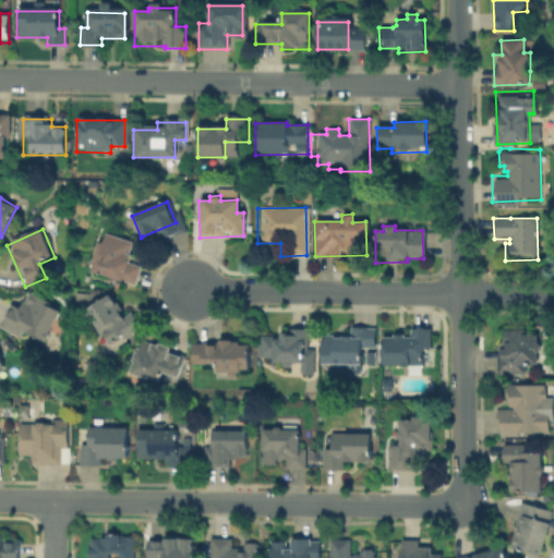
[(132,286),(93,271),(106,233),(145,247),(132,286)]
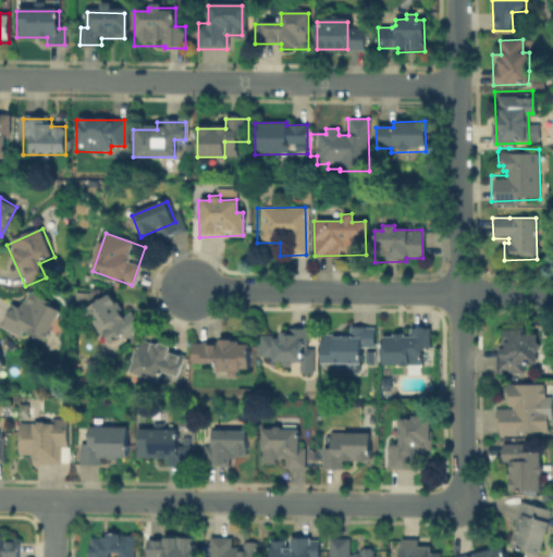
[(112,349),(82,310),(107,293),(123,314),(127,311),(139,326),(112,349)]
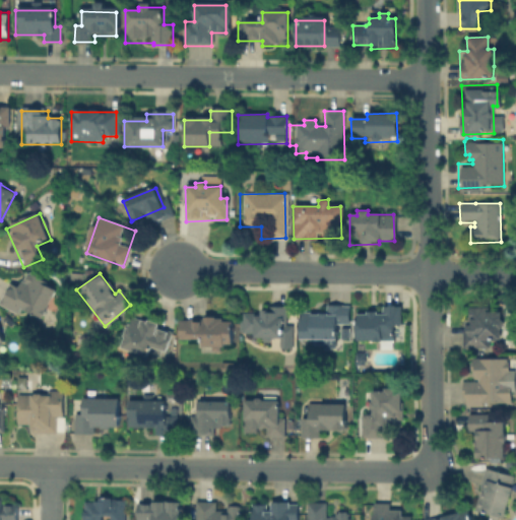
[(44,283),(56,290),(39,320),(21,310),(17,316),(0,306),(0,302),(10,284),(18,289),(27,274),(44,283)]
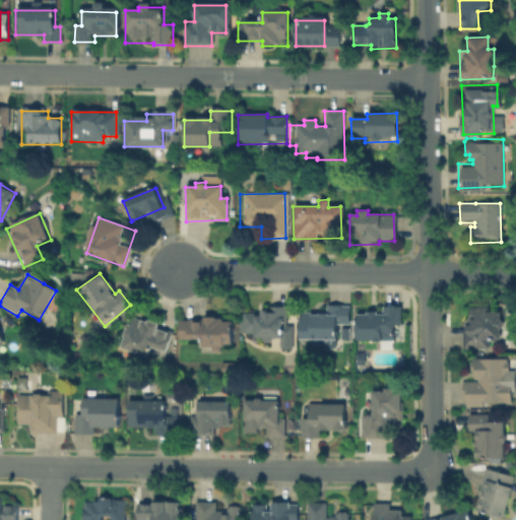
[(283,350),(260,350),(259,339),(242,339),(241,313),(252,313),(252,317),(259,317),(259,311),(266,311),(266,306),(282,306),(283,350)]
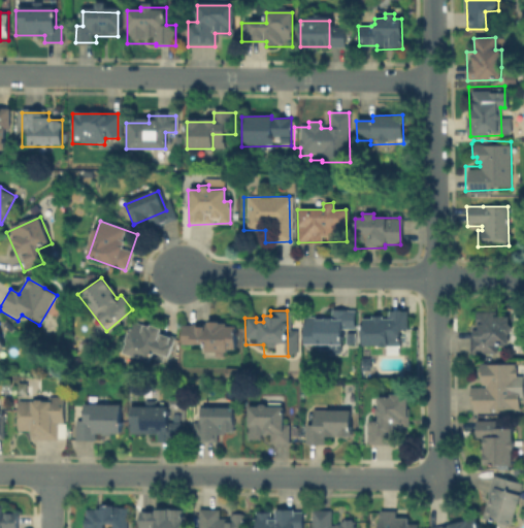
[(341,344),(302,345),(302,318),(314,317),(314,320),(322,320),(330,318),(330,310),(353,310),(353,330),(341,330),(341,344)]
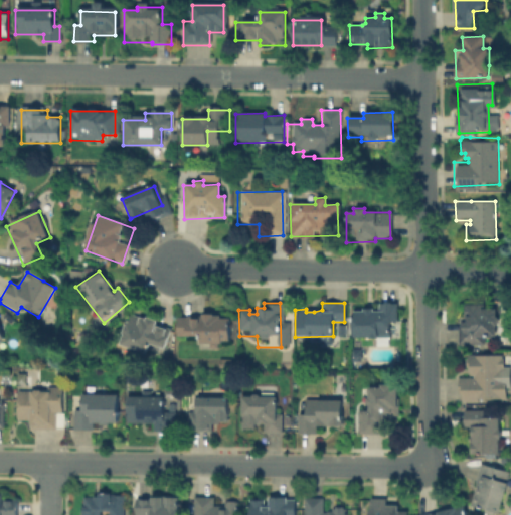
[(368,347),(368,337),(352,337),(352,335),(348,335),(347,322),(350,321),(350,319),(353,318),(353,313),(361,312),(361,309),(371,309),(372,312),(377,312),(377,303),(395,303),(395,326),(388,326),(389,346),(368,347)]
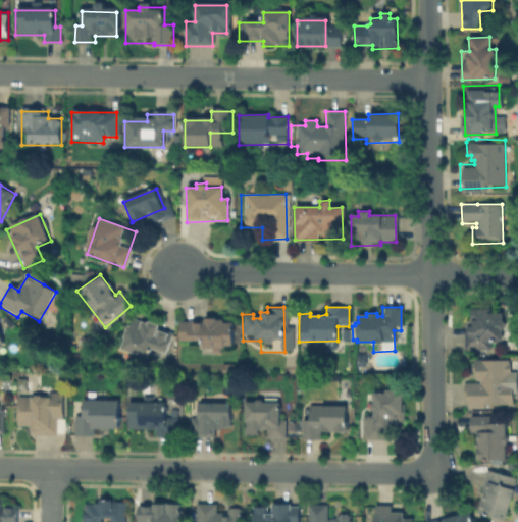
[(461,351),(460,327),(469,327),(468,309),(489,309),(489,313),(506,313),(506,333),(502,333),(502,341),(507,341),(507,346),(496,346),(496,350),(461,351)]
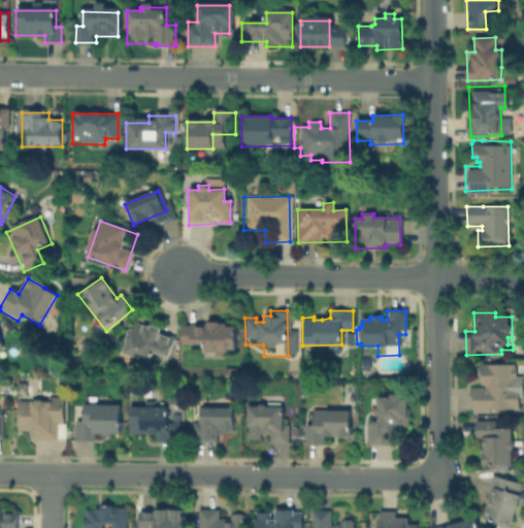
[(169,367),(119,354),(132,323),(145,328),(146,325),(161,330),(159,333),(176,338),(169,367)]
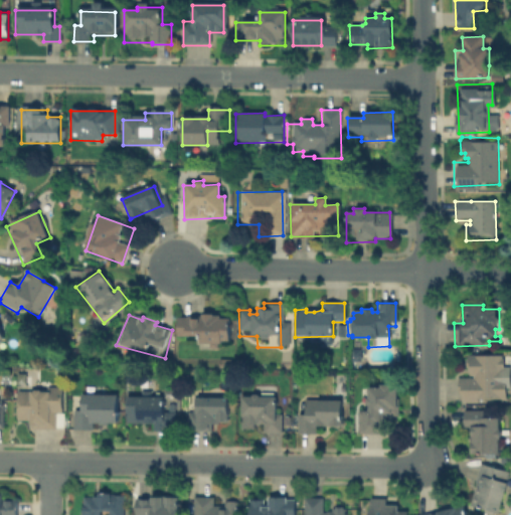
[(219,344),(193,345),(193,336),(175,336),(175,318),(183,317),(189,316),(189,320),(198,320),(198,315),(213,315),(218,316),(218,319),(228,319),(229,341),(219,341),(219,344)]
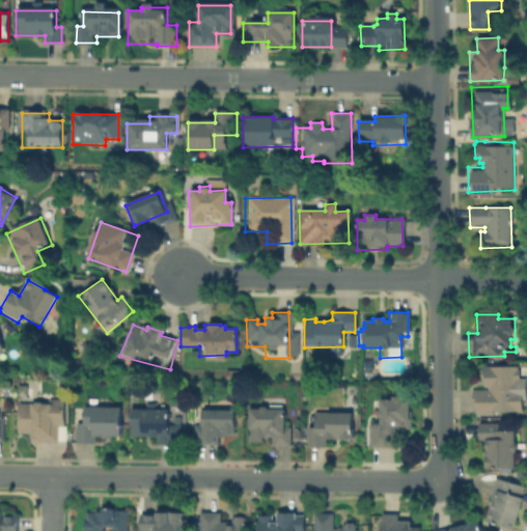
[(521,409),(471,410),(471,390),(480,390),(479,366),(521,364),(521,409)]
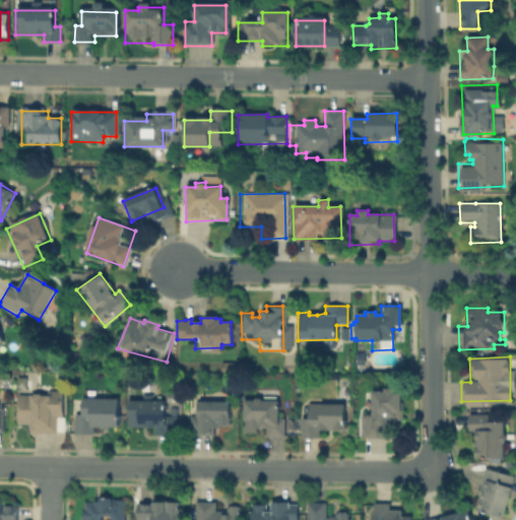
[(360,439),(359,416),(370,415),(369,410),(362,410),(362,392),(382,392),(382,389),(392,388),(392,391),(398,391),(399,420),(396,420),(396,429),(383,429),(384,438),(360,439)]
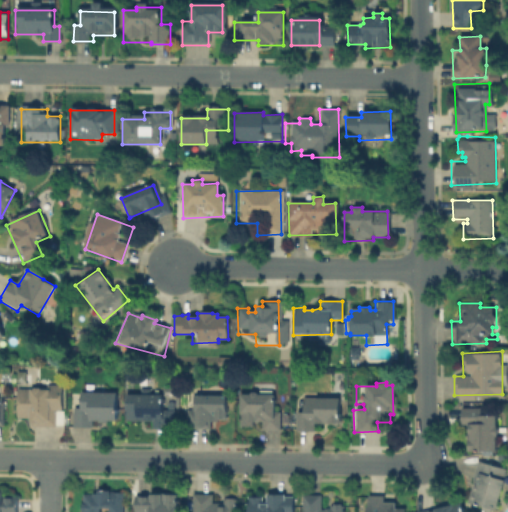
[(26,427),(26,417),(15,418),(15,390),(48,389),(48,409),(53,409),(53,427),(26,427)]
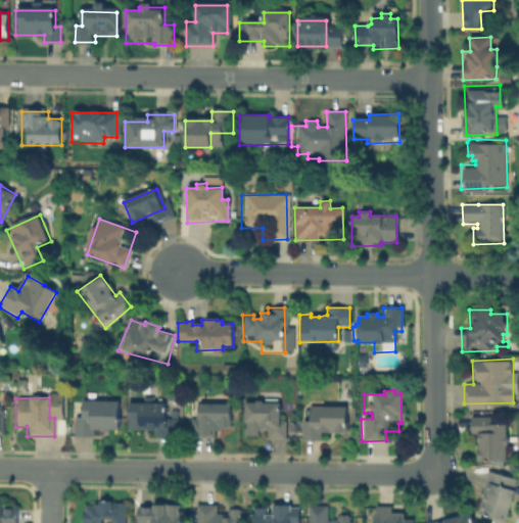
[(74,437),(74,418),(82,417),(82,402),(118,401),(119,431),(100,431),(101,436),(74,437)]
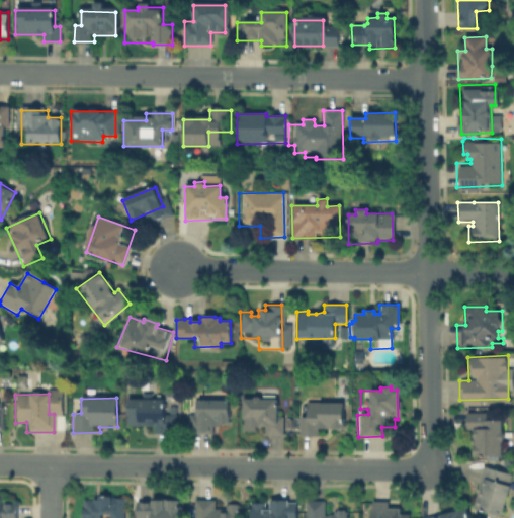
[(241,432),(240,425),(244,425),(243,421),(241,400),(253,400),(259,398),(275,399),(276,431),(241,432)]
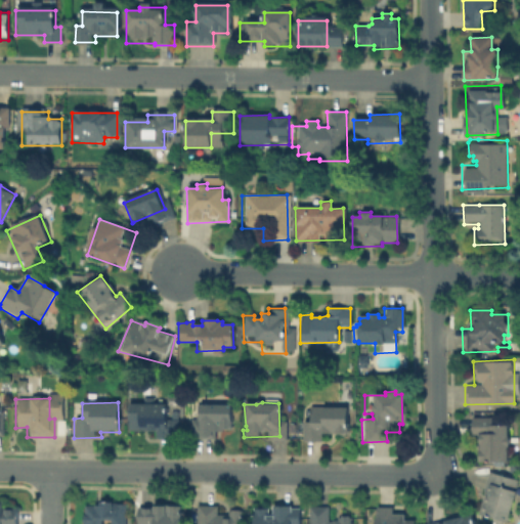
[(165,429),(129,430),(128,404),(164,403),(165,429)]
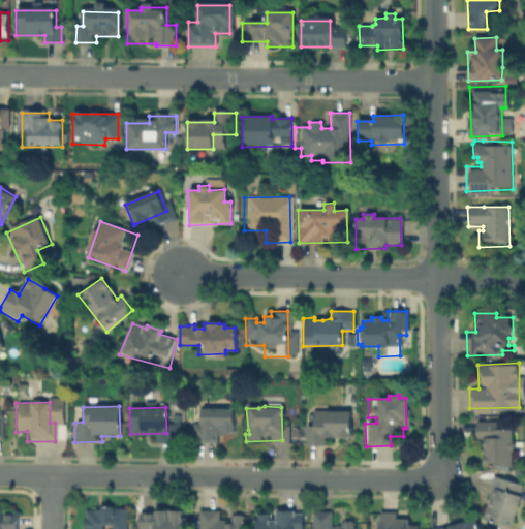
[(192,446),(191,424),(197,424),(197,410),(233,409),(234,433),(219,433),(219,445),(192,446)]
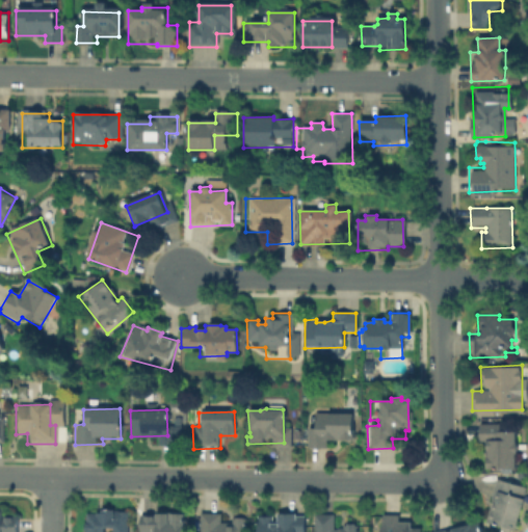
[(340,449),(307,450),(306,430),(315,430),(314,414),(327,414),(350,414),(351,433),(339,434),(340,449)]
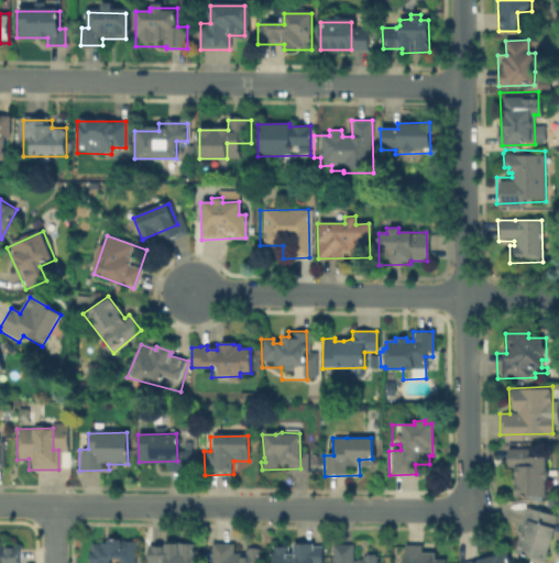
[(544,490),(514,490),(514,470),(506,470),(505,449),(526,448),(526,457),(544,457),(544,490)]
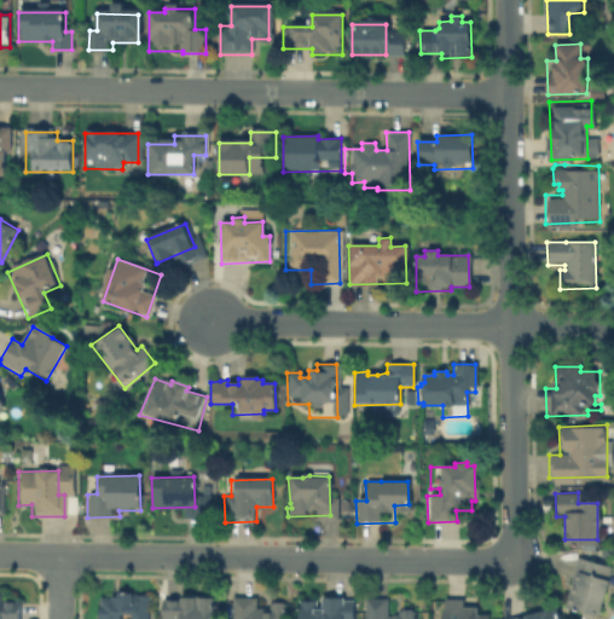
[(613,574),(597,618),(594,618),(562,606),(571,585),(566,583),(575,557),(613,571),(613,574)]
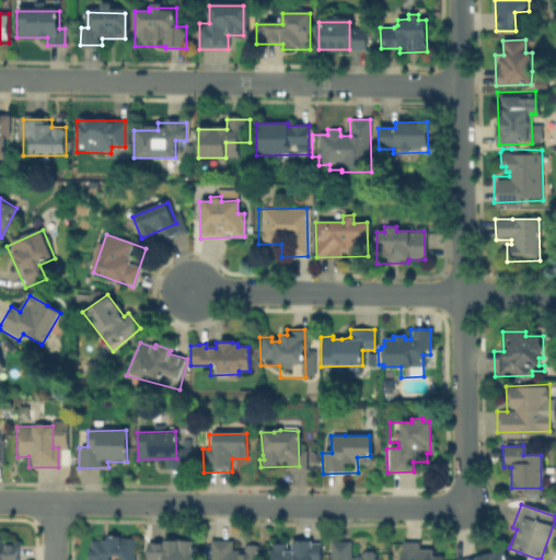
[(85,559),(85,540),(104,540),(103,537),(113,537),(130,538),(130,559),(85,559)]
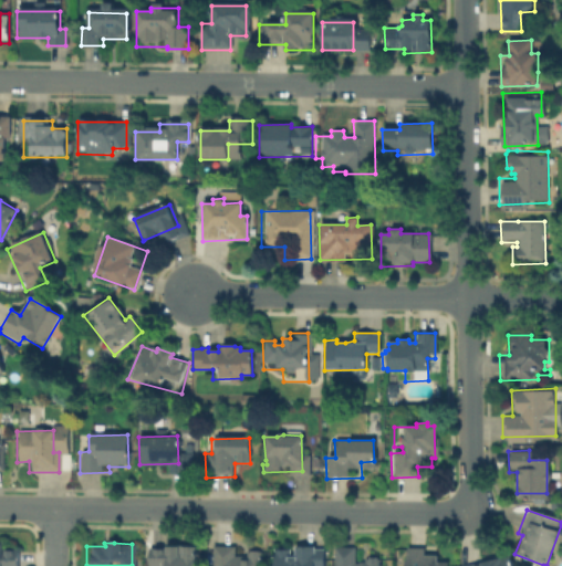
[(0,544),(1,544),(2,551),(17,551),(17,565),(0,565),(0,544)]
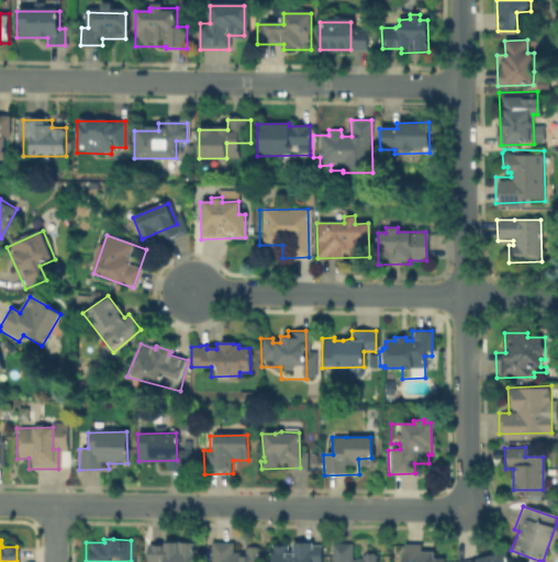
[(256,561),(201,561),(201,543),(230,542),(231,553),(238,553),(238,558),(245,558),(244,553),(243,548),(256,548),(256,561)]
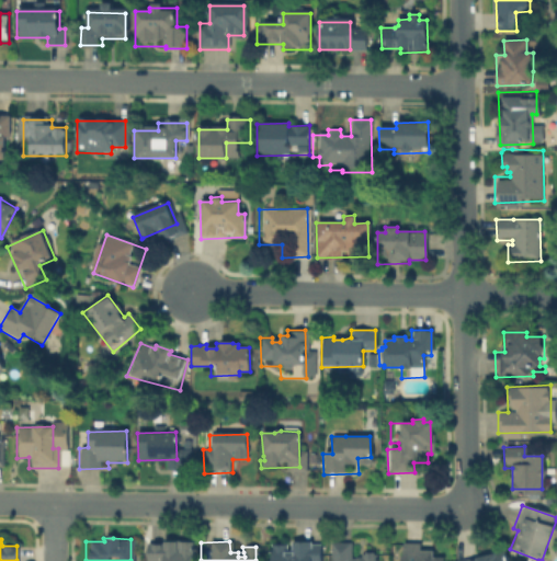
[(270,560),(270,546),(285,546),(285,552),(291,552),(291,542),(310,541),(310,545),(318,545),(318,560),(270,560)]
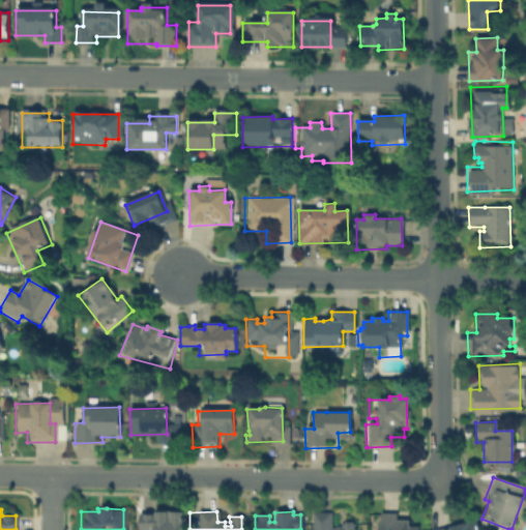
[(132,529),(132,524),(138,524),(137,513),(143,513),(143,517),(150,516),(150,512),(180,512),(180,529),(132,529)]
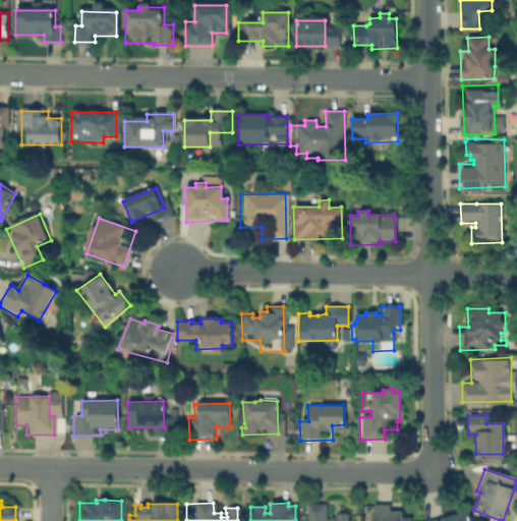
[(346,520),(304,520),(304,504),(331,504),(332,514),(346,514),(346,520)]
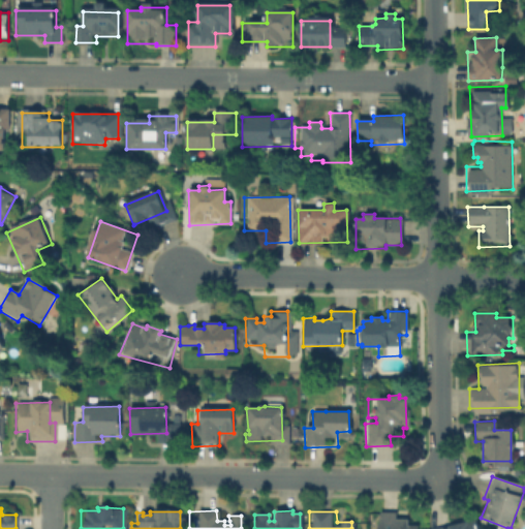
[(374,528),(374,511),(393,511),(394,520),(407,520),(407,526),(417,526),(417,528),(374,528)]
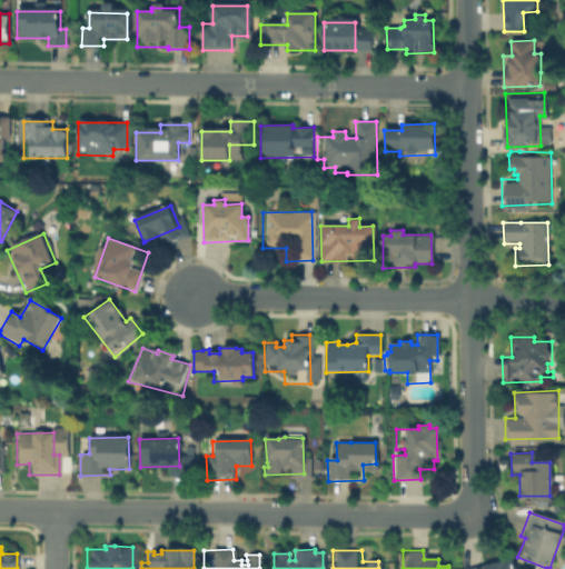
[(466,568),(474,566),(476,568),(507,557),(513,568),(466,568)]
